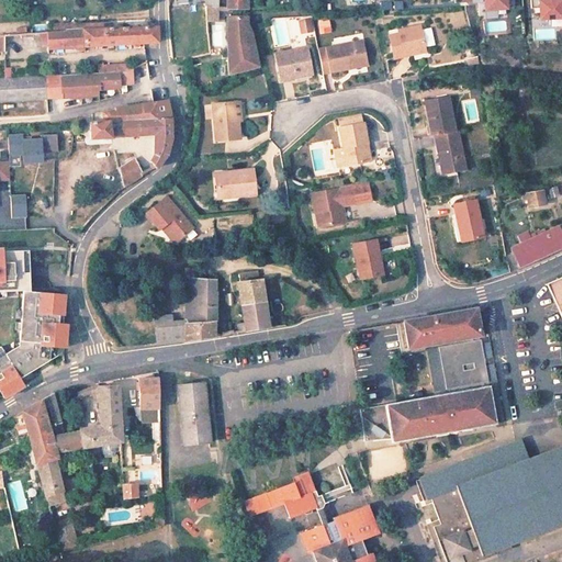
[(245,0),(225,0),(226,9),(246,10),(245,0)]
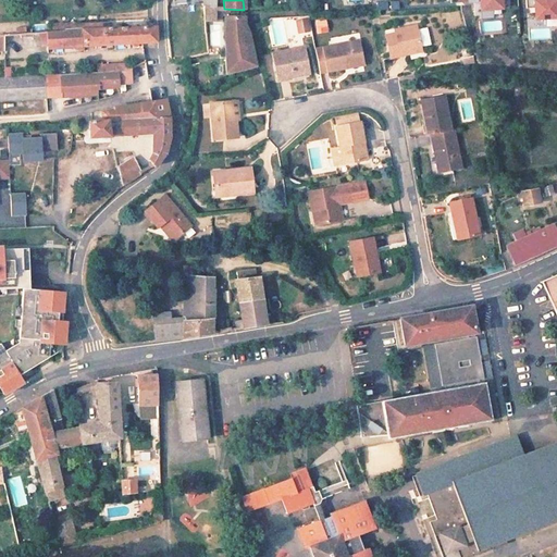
[(479,0),(480,10),(502,8),(502,7),(510,5),(509,0),(479,0)]
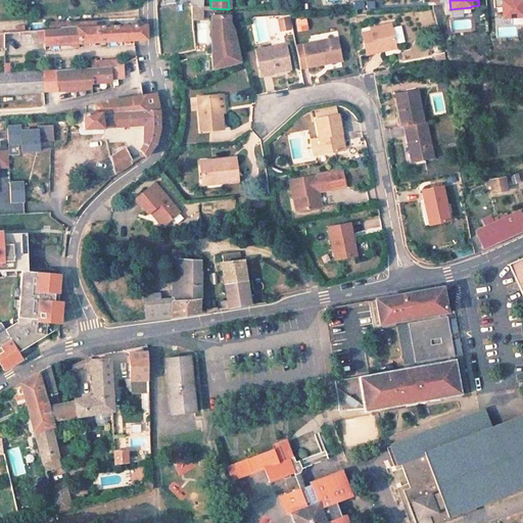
[(522,0),(493,0),(494,6),(503,6),(503,16),(522,14),(522,0)]
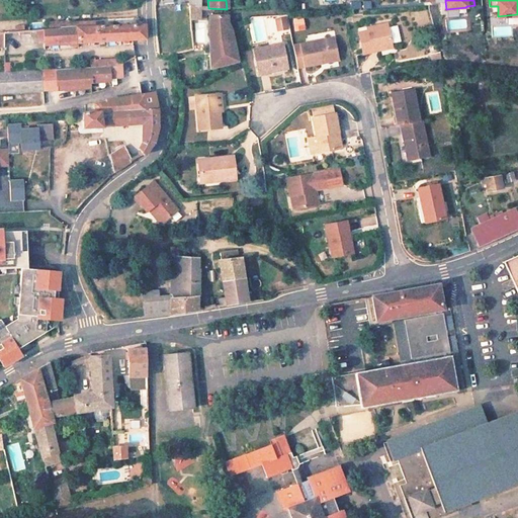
[(189,30),(196,29),(197,16),(201,16),(200,6),(186,7),(189,30)]
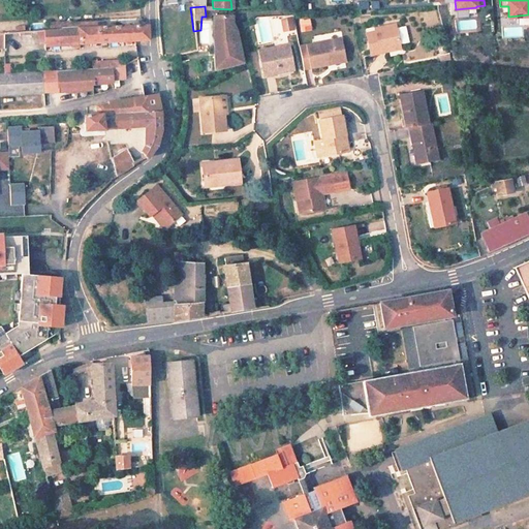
[(239,19),(254,18),(254,8),(239,9),(239,19)]
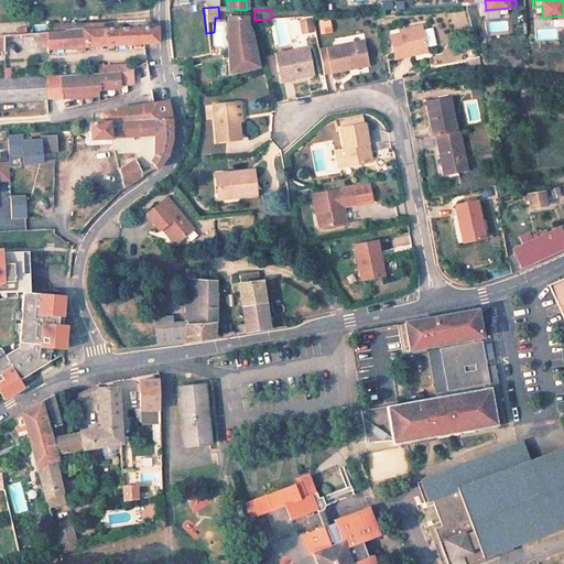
[(246,43),(246,15),(227,18),(228,76),(255,75),(252,43),(246,43)]
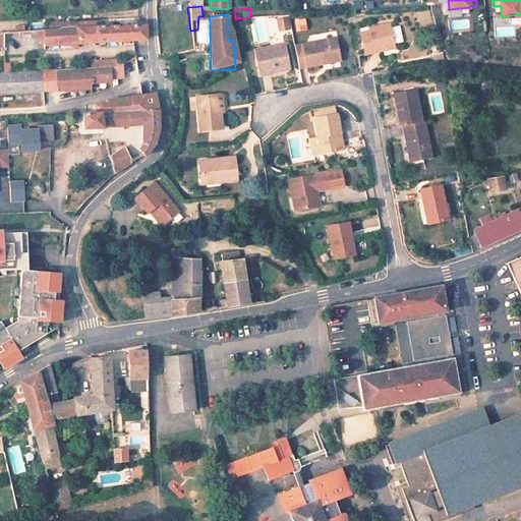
[(304,18),(293,19),(295,33),(306,31),(304,18)]
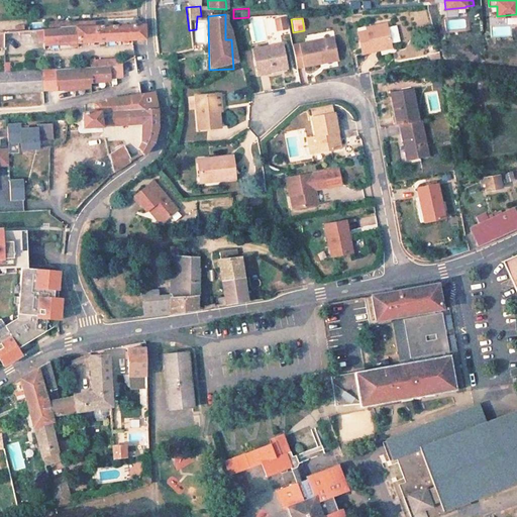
[(286,21),(276,23),(278,33),(288,31),(286,21)]
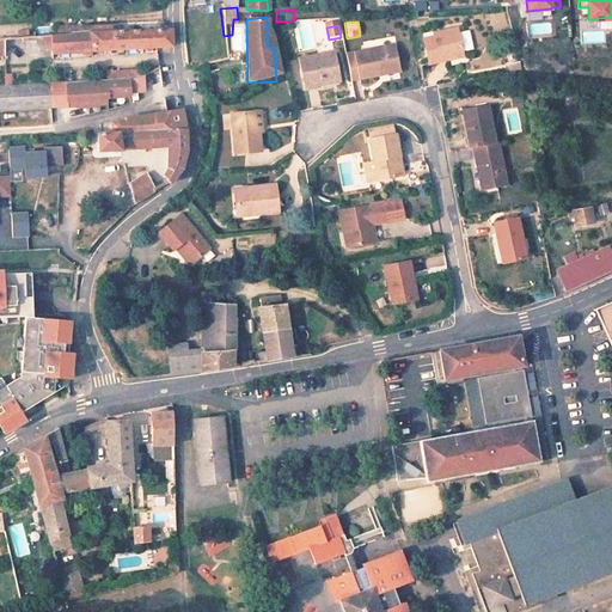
[(439,36),(424,38),(428,62),(465,55),(460,36),(459,26),(438,31),(439,36)]
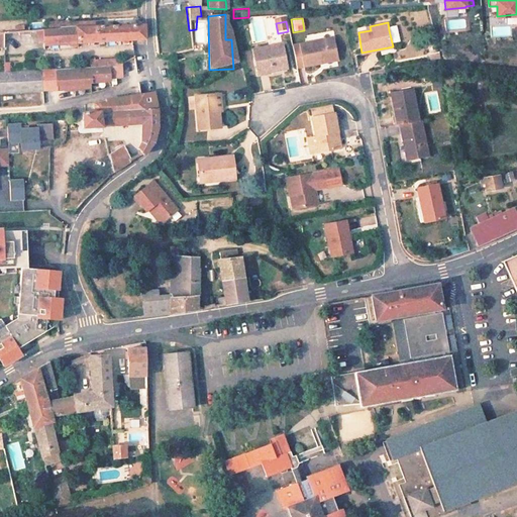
[(42,30),(42,44),(145,40),(144,25),(106,27),(77,28),(77,26),(67,27),(59,27),(59,29),(42,30)]
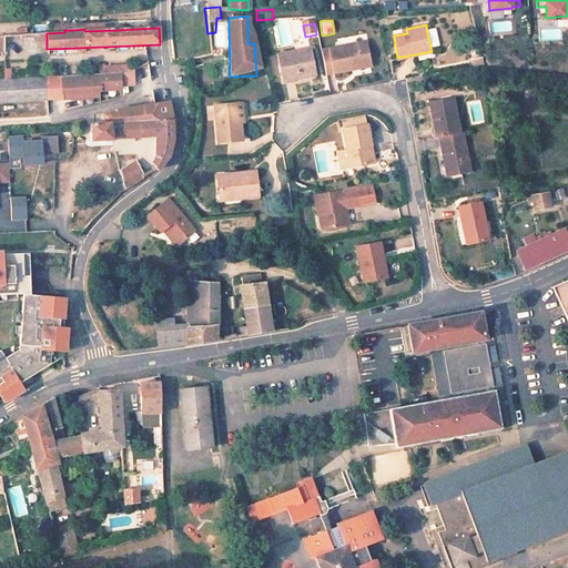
[(437,31),(427,33),(432,51),(442,49),(437,31)]
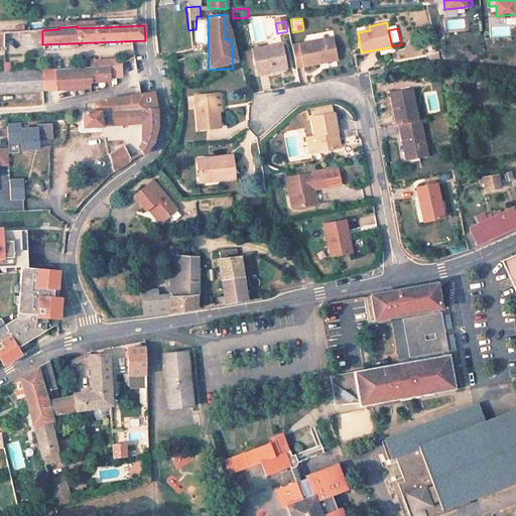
[(330,57),(327,39),(292,45),(296,67),(309,65),(308,61),(330,57)]
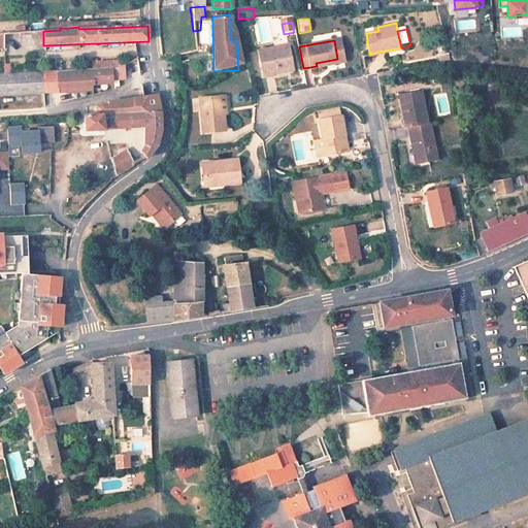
[(264,74),(293,69),(289,45),(260,51),(264,74)]
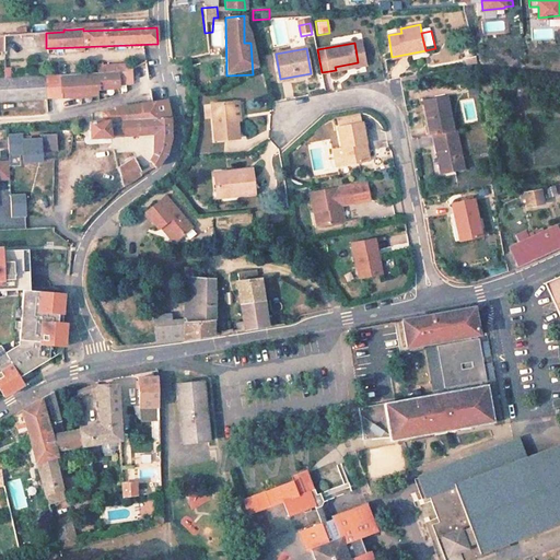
[(130,89),(130,71),(119,77),(116,77),(117,90),(130,89)]
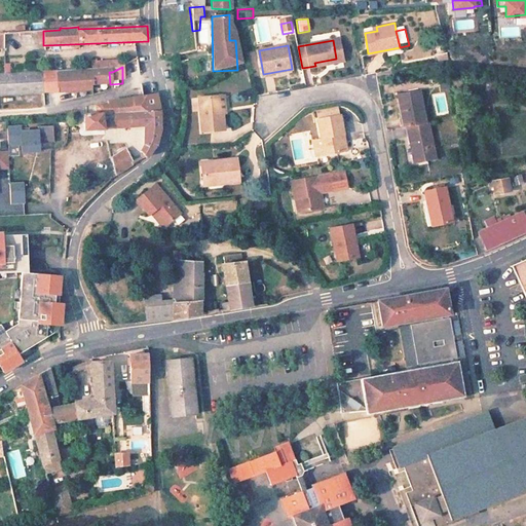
[(90,85),(110,84),(109,72),(90,73),(90,85)]
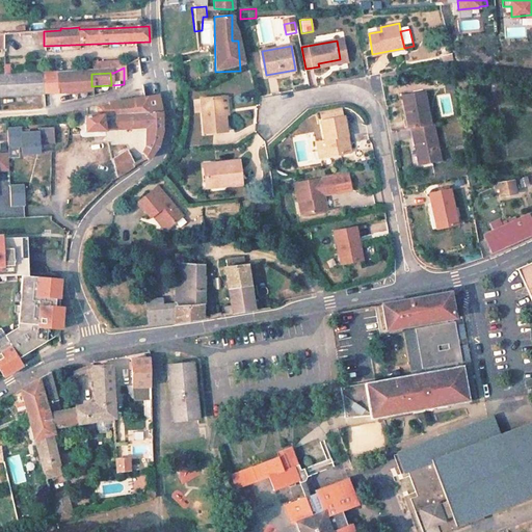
[(91,74),(42,75),(44,95),(91,92),(91,86),(91,74)]
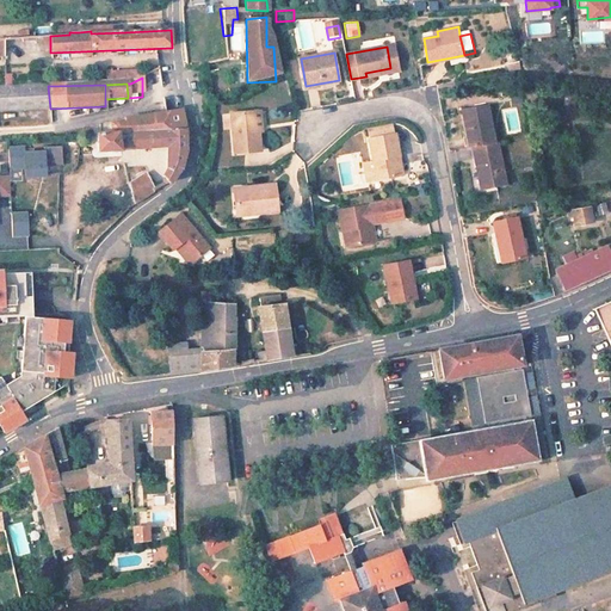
[(0,87),(0,110),(50,109),(48,86),(4,87),(0,87)]
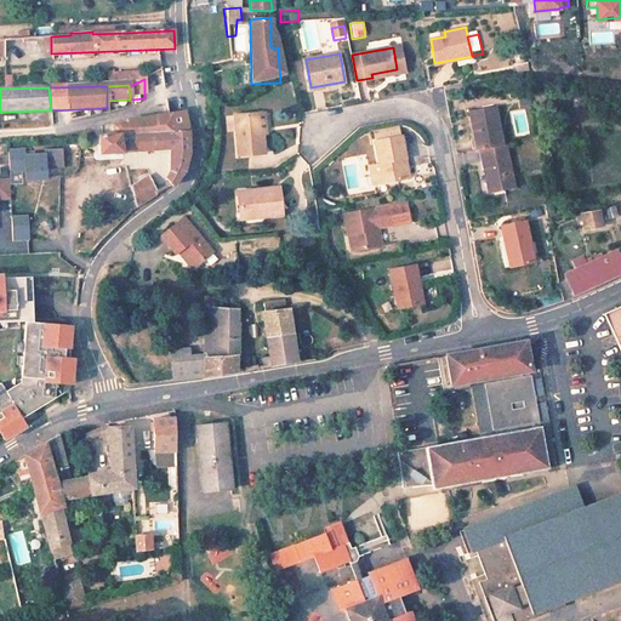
[(231,109),(234,157),(261,154),(257,126),(255,126),(254,108),(231,109)]
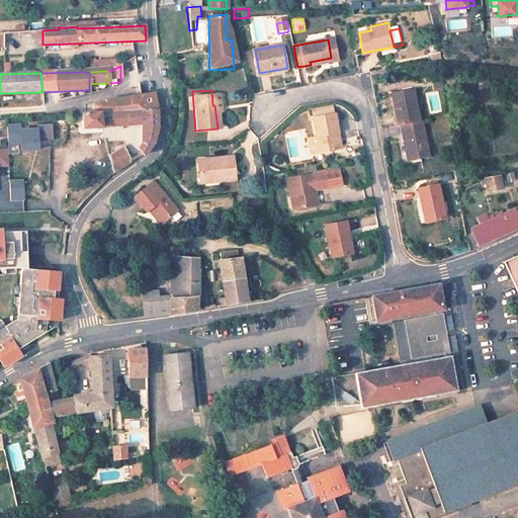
[(418,122),(413,92),(389,97),(393,117),(389,117),(391,127),(400,126),(418,122)]
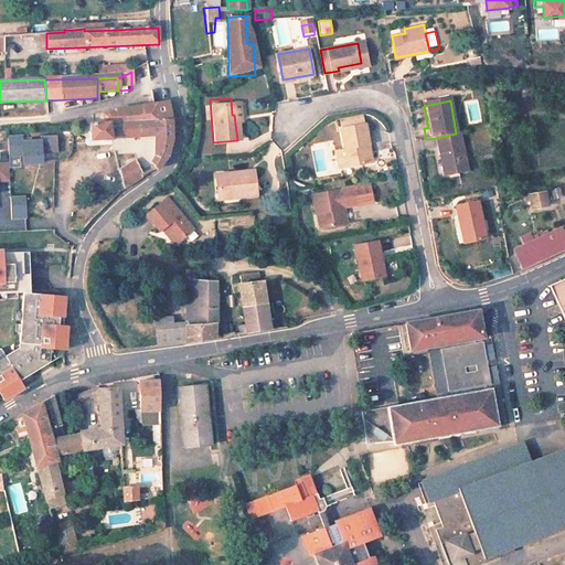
[(168,104),(115,110),(115,114),(102,114),(102,121),(89,123),(89,138),(113,138),(113,136),(146,135),(146,140),(158,139),(156,150),(149,161),(156,168),(162,161),(166,158),(168,153),(172,138),(171,119),(168,104)]
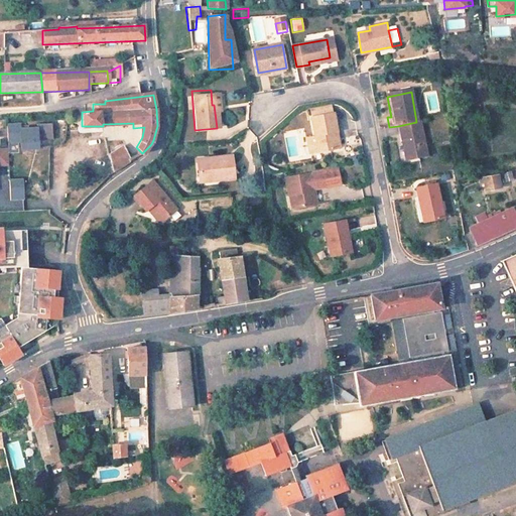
[(318,153),(341,149),(334,114),(311,118),(315,136),(318,153)]
